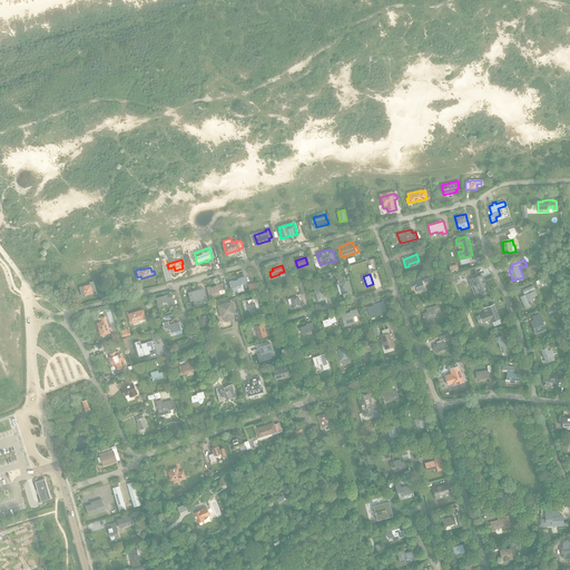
[(474,276),(468,279),(470,283),(471,287),(473,286),(475,290),(478,288),(480,294),(488,291),(481,275),(474,278),(474,276)]
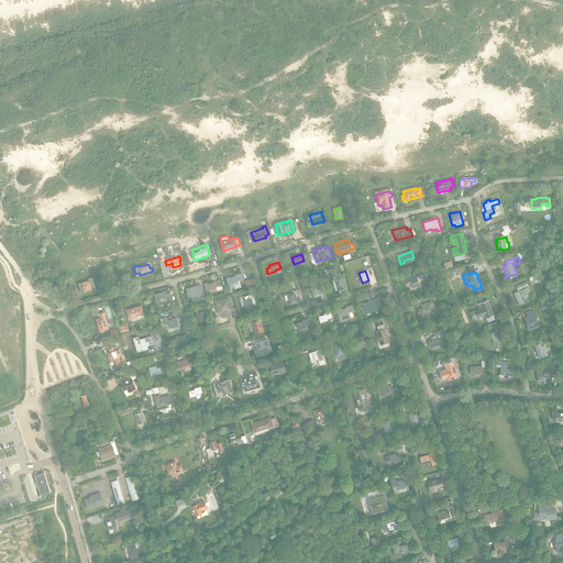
[(239,280),(243,279),(242,273),(235,275),(236,276),(231,278),(230,277),(227,278),(230,289),(235,287),(234,283),(239,282),(239,280)]
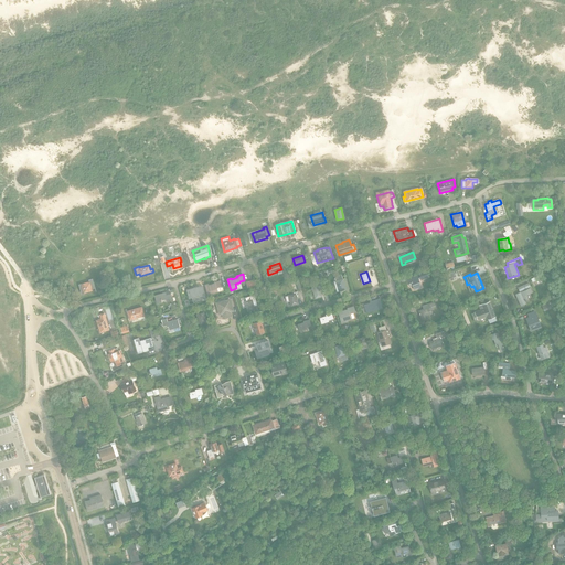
[(411,279),(407,280),(409,286),(412,285),(414,289),(420,287),(418,279),(420,278),(419,274),(409,277),(411,279)]
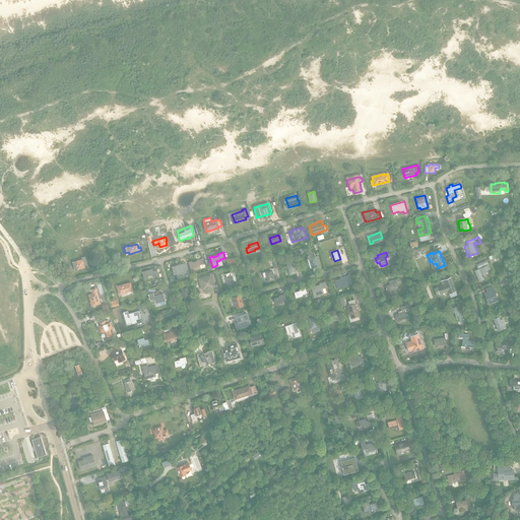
[(73,262),(75,270),(84,267),(84,266),(87,265),(85,257),(81,258),(82,260),(73,262)]
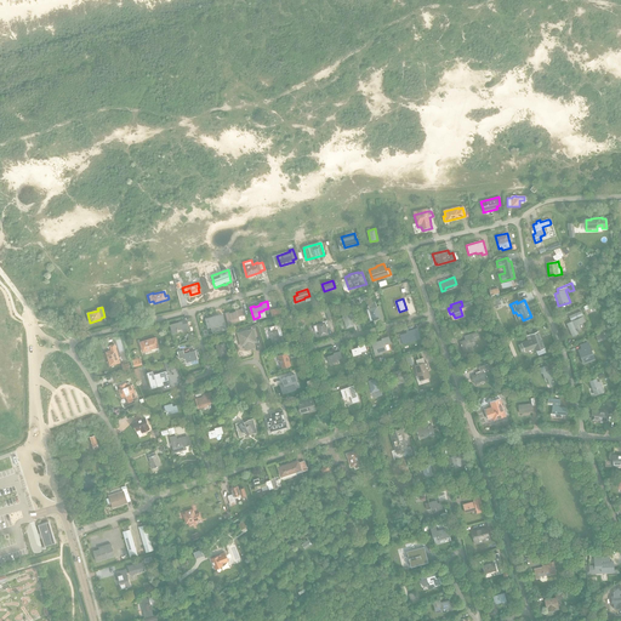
[(341,311),(347,328),(353,326),(352,318),(355,317),(354,315),(352,307),(341,311)]
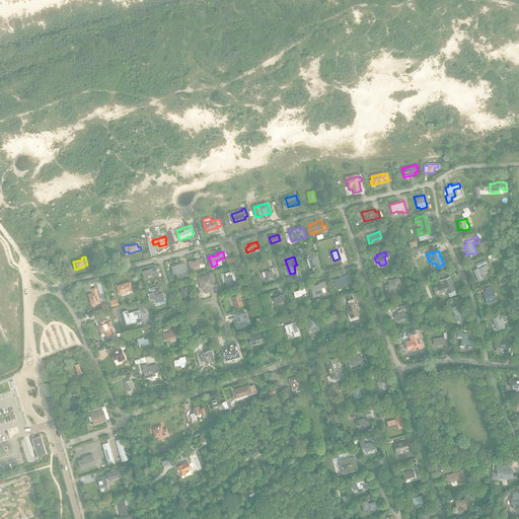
[(308,258),(311,268),(317,266),(314,256),(308,258)]
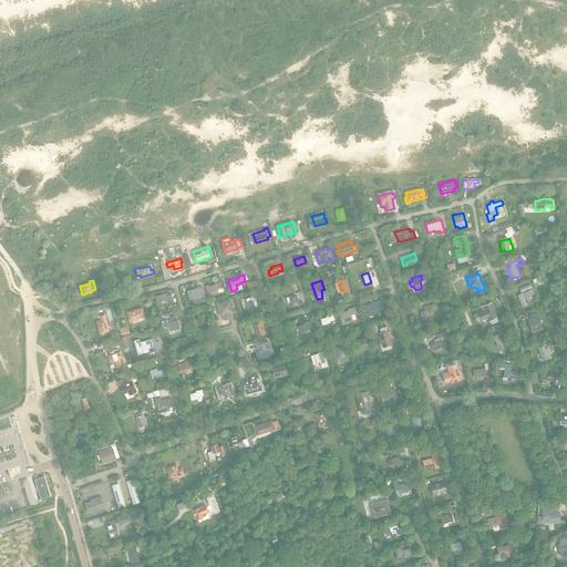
[(217,289),(223,287),(222,281),(215,282),(215,285),(209,286),(209,285),(205,286),(208,296),(218,294),(217,289)]
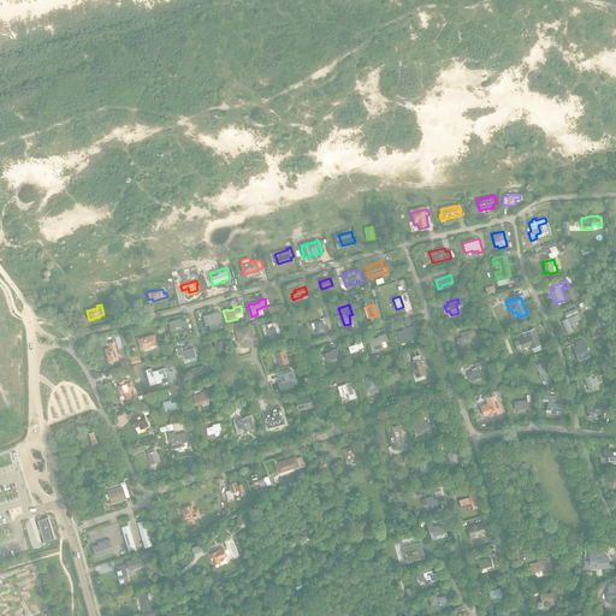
[(573,324),(576,321),(580,320),(576,309),(564,314),(566,320),(562,321),(567,333),(573,331),(572,329),(574,327),(573,324)]
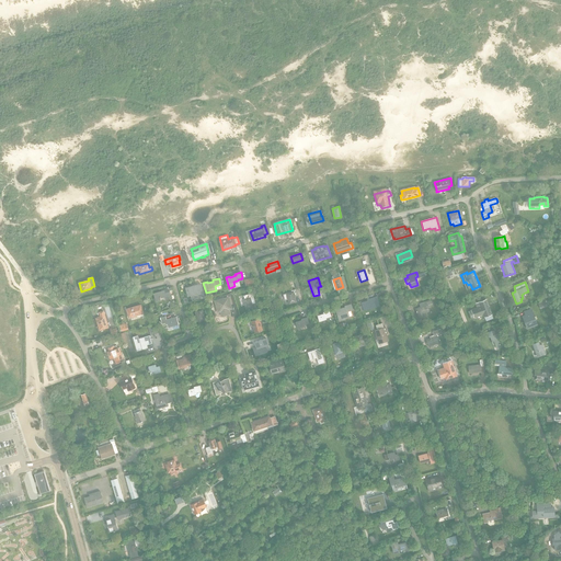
[(201,297),(201,298),(204,297),(201,284),(185,288),(187,296),(194,294),(195,299),(201,297)]
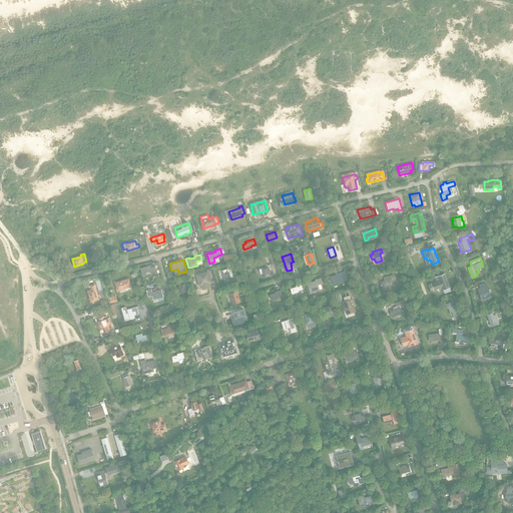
[(262,269),(259,270),(260,275),(263,274),(265,278),(271,276),(269,270),(272,269),(269,262),(267,262),(260,264),(262,269)]
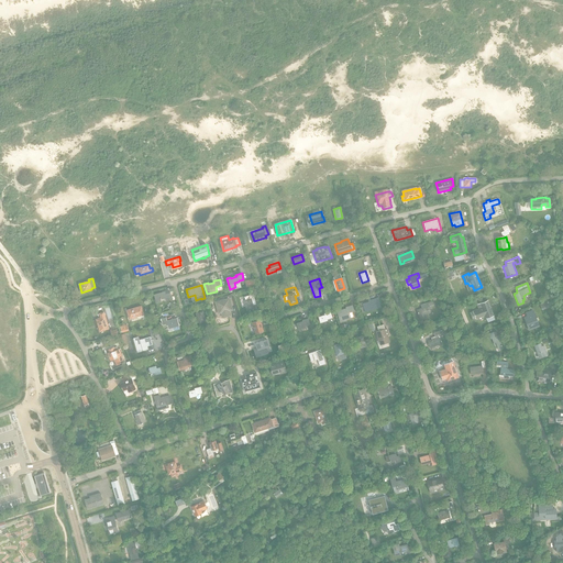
[(155,300),(165,298),(166,299),(172,298),(169,293),(166,294),(166,291),(154,295),(155,300)]
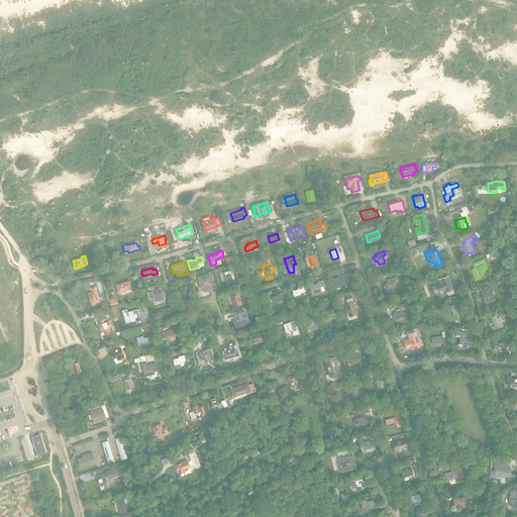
[(225,275),(224,276),(226,285),(229,284),(229,286),(232,285),(232,283),(233,283),(231,278),(234,278),(232,270),(224,273),(225,275)]
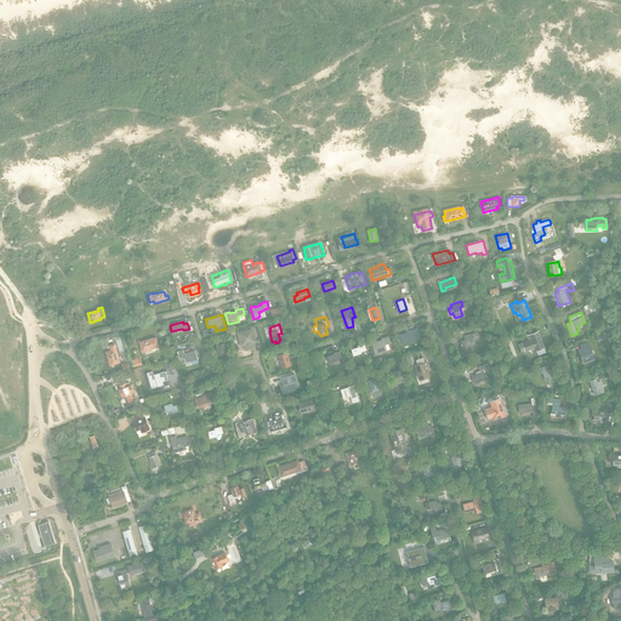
[(399,332),(397,334),(398,339),(397,339),(398,345),(402,343),(400,341),(408,339),(409,341),(415,339),(415,340),(420,339),(416,328),(408,331),(408,332),(399,335),(399,332)]
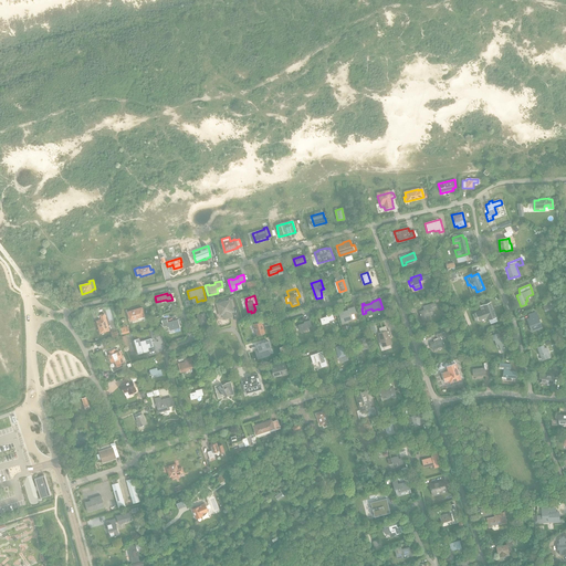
[(230,301),(217,304),(220,315),(223,314),(224,318),(231,316),(229,310),(232,310),(230,301)]
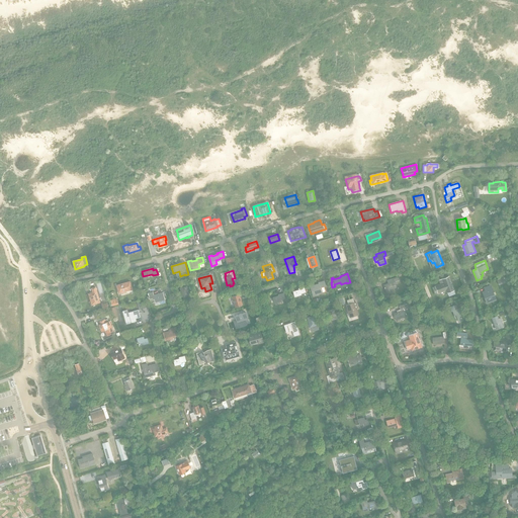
[(387,283),(383,285),(386,294),(391,292),(390,289),(396,287),(395,282),(399,281),(398,276),(386,280),(387,283)]
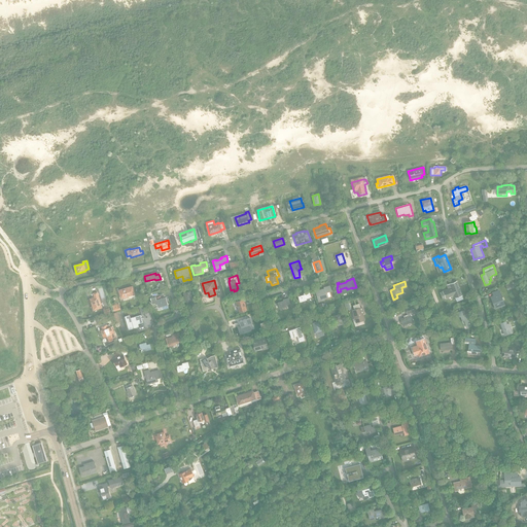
[(448,289),(443,291),(445,299),(454,294),(455,297),(462,295),(456,281),(447,285),(448,289)]
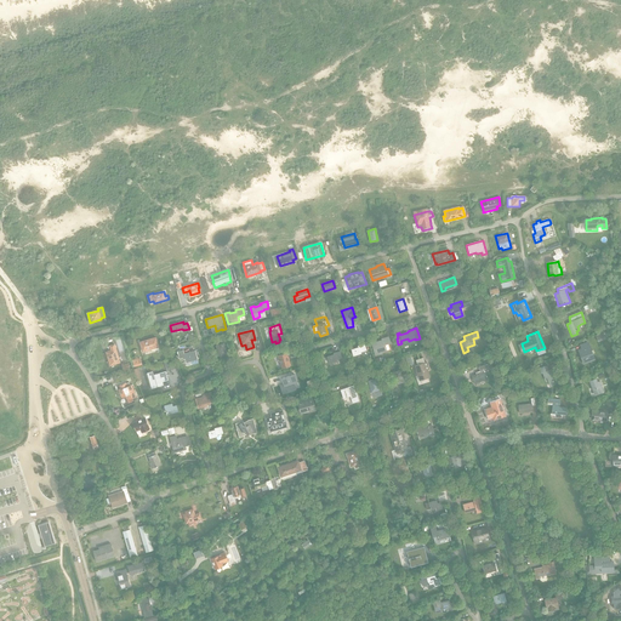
[(385,345),(391,343),(388,336),(383,339),(383,340),(376,342),(375,341),(371,342),(375,355),(382,354),(381,352),(386,351),(385,345)]
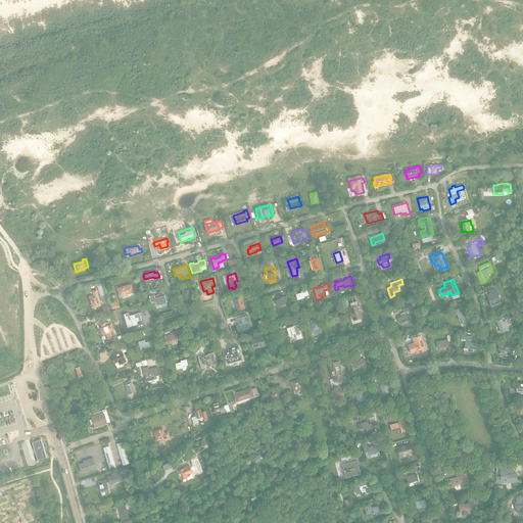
[(117,288),(120,296),(130,293),(128,285),(117,288)]
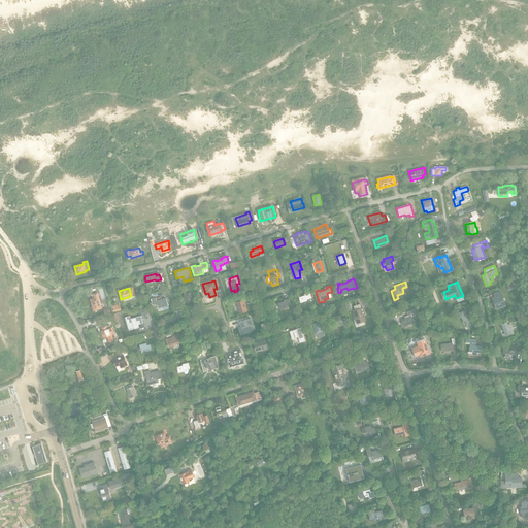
[(186,304),(193,302),(191,292),(186,293),(186,292),(184,293),(184,294),(183,294),(186,304)]
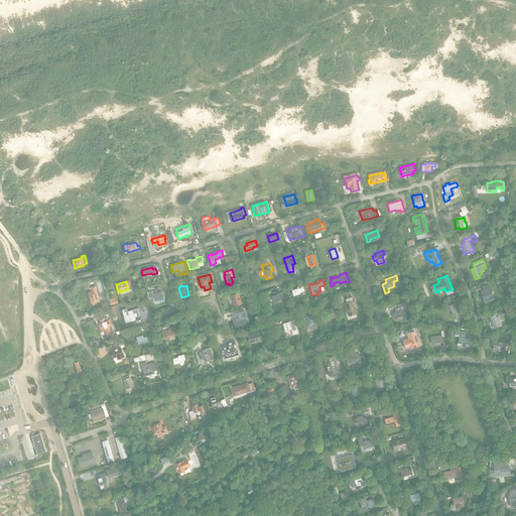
[(88,292),(92,303),(99,301),(95,286),(91,287),(93,291),(88,292)]
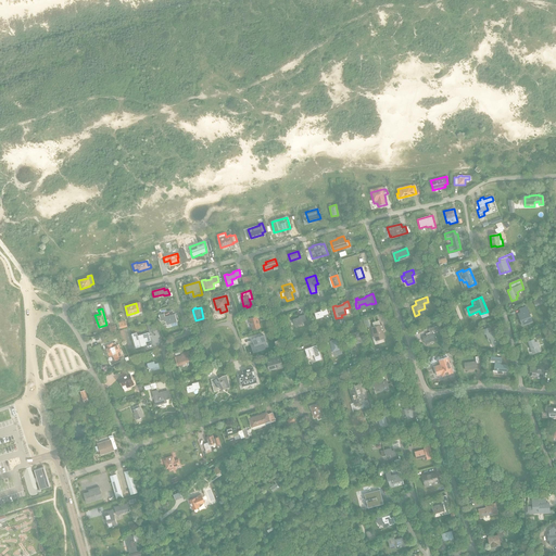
[(315,314),(317,318),(324,317),(323,315),(328,314),(326,308),(320,311),(320,312),(315,314)]
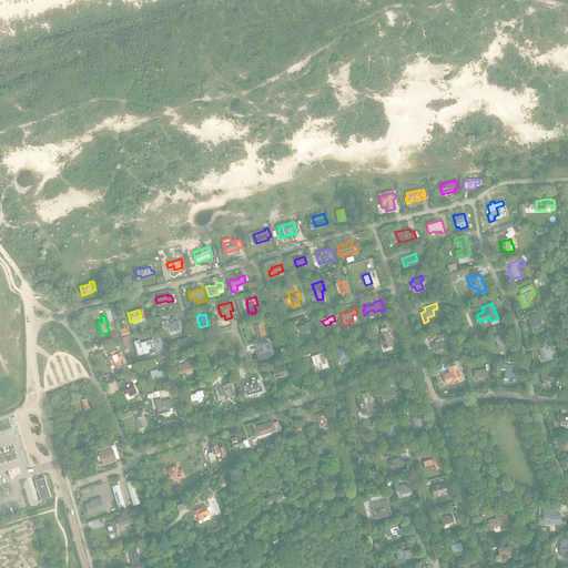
[(535,332),(543,328),(539,317),(529,322),(530,326),(531,325),(535,332)]
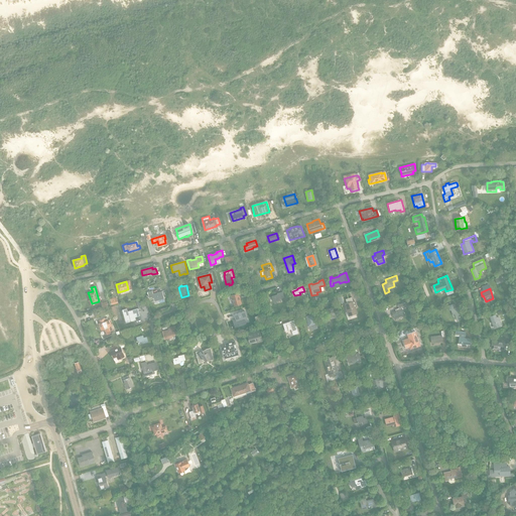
[(152,291),(147,292),(149,297),(152,296),(152,298),(154,298),(154,299),(154,301),(159,300),(163,298),(162,294),(162,292),(159,292),(153,294),(152,291)]
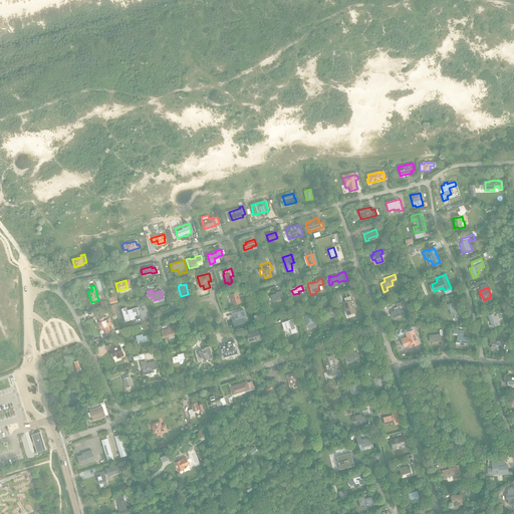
[(237,291),(229,294),(230,294),(232,301),(233,304),(233,305),(241,303),(241,302),(238,294),(238,295),(237,292),(237,291)]
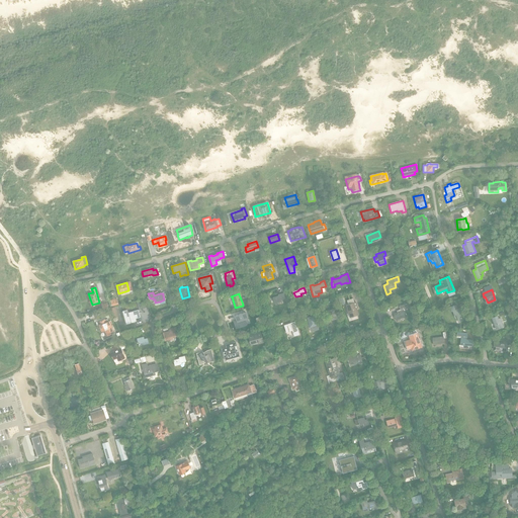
[(273,298),(274,304),(280,301),(280,300),(285,298),(283,293),(278,295),(278,296),(273,298)]
